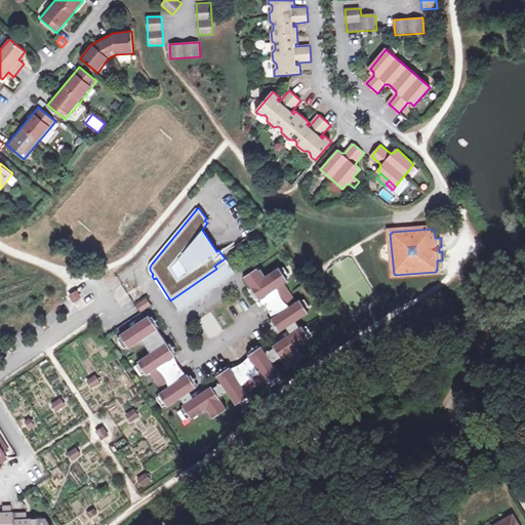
[(225,258),(214,266),(216,269),(227,261),(225,258)]
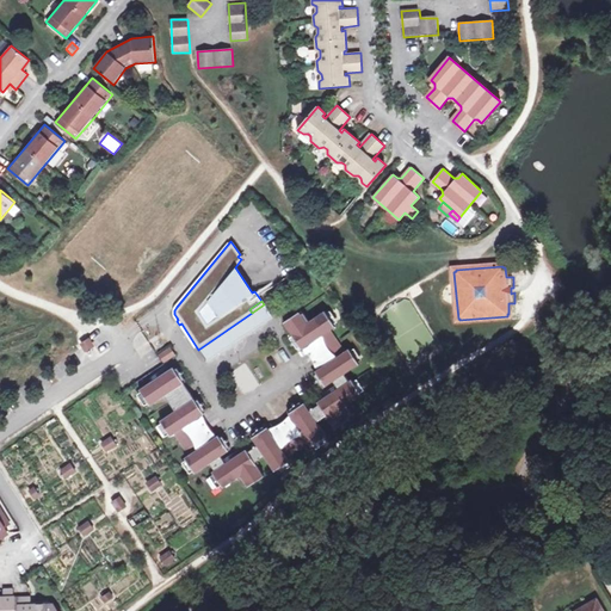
[(252,313),(198,350),(205,360),(271,315),(264,304),(252,313)]
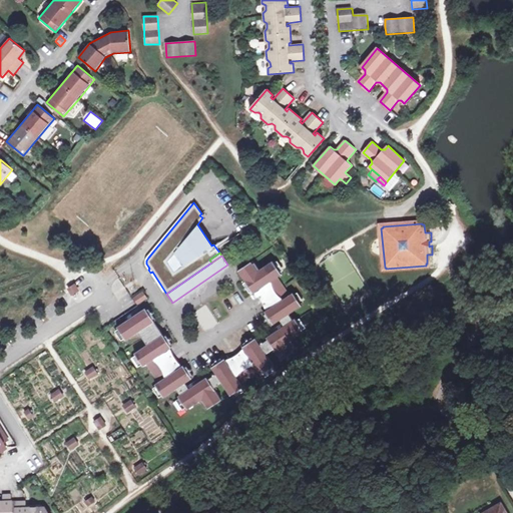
[(250,261),(237,270),(244,281),(242,283),(248,292),(251,291),(252,293),(265,284),(266,284),(264,282),(267,280),(274,290),(283,283),(277,276),(281,273),(272,260),(259,269),(253,262),(251,263),(250,261)]
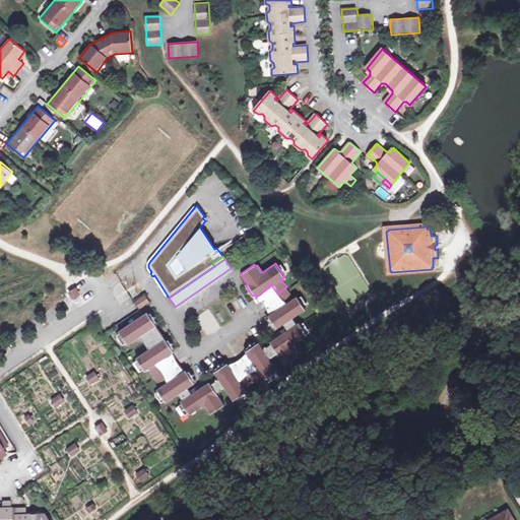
[(268,287),(280,306),(281,306),(282,307),(285,305),(279,296),(277,294),(270,283),(267,285),(269,287),(268,287)]
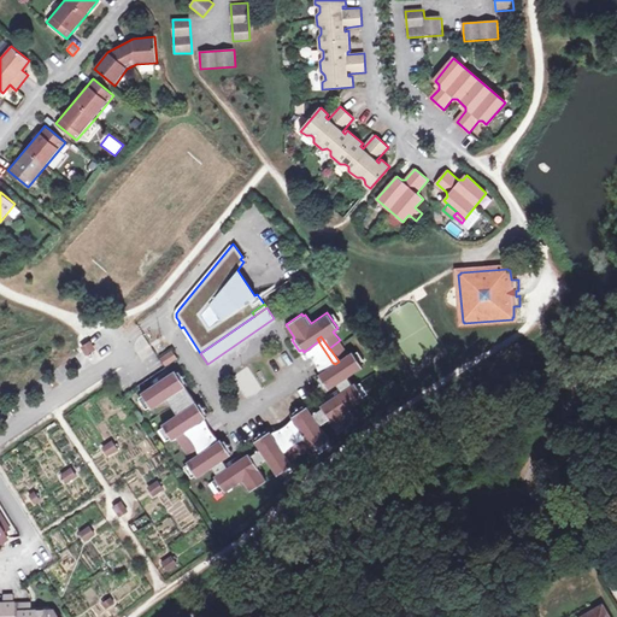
[(340,340),(329,348),(331,351),(341,344),(340,340)]
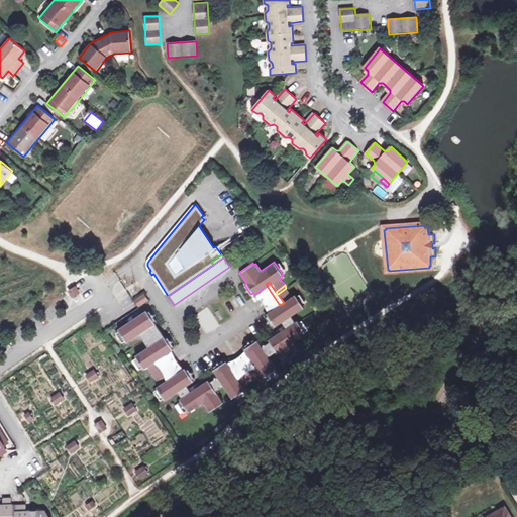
[(275,326),(282,321),(286,327),(295,320),(291,315),(304,306),(295,293),(292,295),(286,288),(278,294),(284,303),(281,305),(280,304),(279,304),(267,313),(268,315),(266,316),(272,325),(274,323),(275,326)]
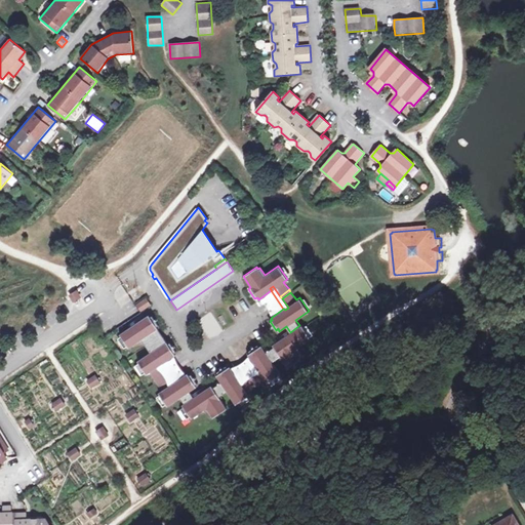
[(150,305),(146,299),(136,306),(140,311),(150,305)]
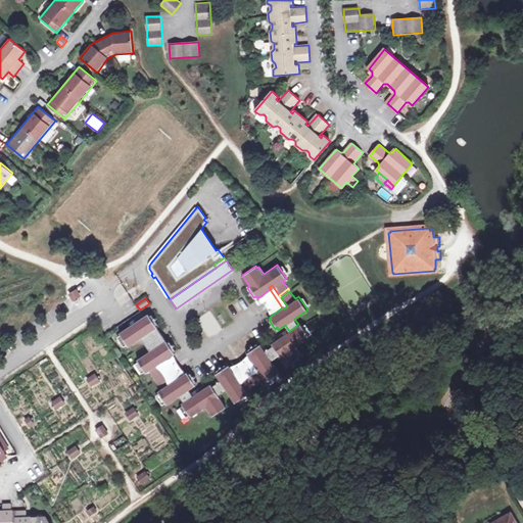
[(149,372),(154,379),(163,373),(158,366),(156,364),(160,362),(161,364),(161,363),(175,354),(174,352),(176,350),(170,342),(168,343),(155,326),(158,324),(151,315),(149,317),(148,315),(120,333),(129,347),(141,338),(150,351),(137,361),(146,374),(149,372)]
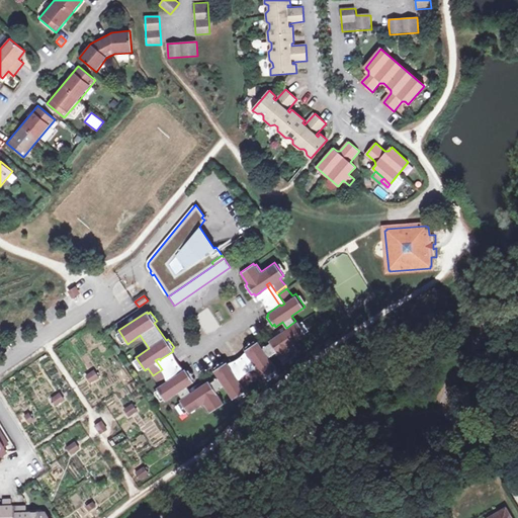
[(269,339),(270,341),(277,350),(284,362),(298,353),(296,351),(298,349),(293,342),(307,333),(297,320),(295,321),(286,328),(284,329),(286,331),(283,333),(282,331),(269,339)]
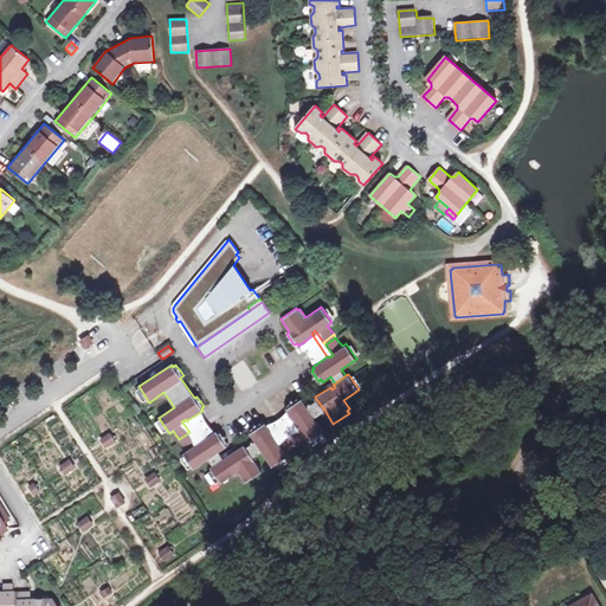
[(315,417),(324,410),(316,399),(308,406),(302,398),(300,400),(297,398),(288,405),(289,407),(287,408),(297,424),(300,423),(302,426),(290,433),(297,444),(307,438),(309,442),(324,431),(315,417)]
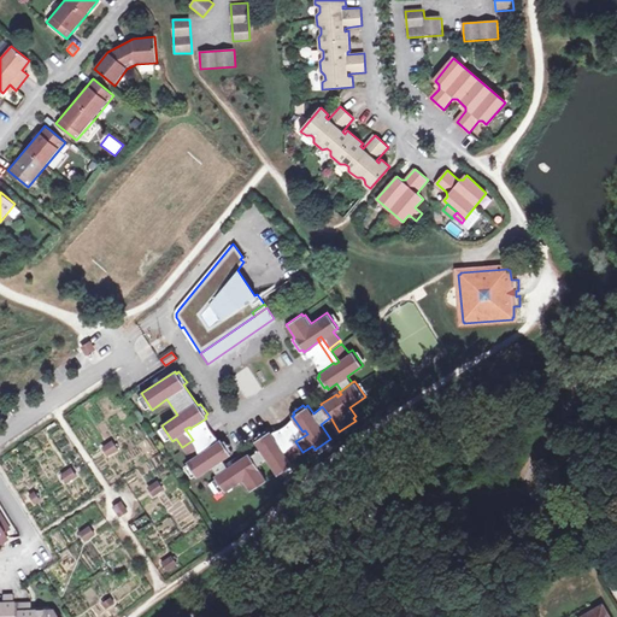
[(193,440),(182,447),(184,451),(195,444),(201,453),(205,451),(205,450),(191,428),(191,429),(187,432),(193,440)]
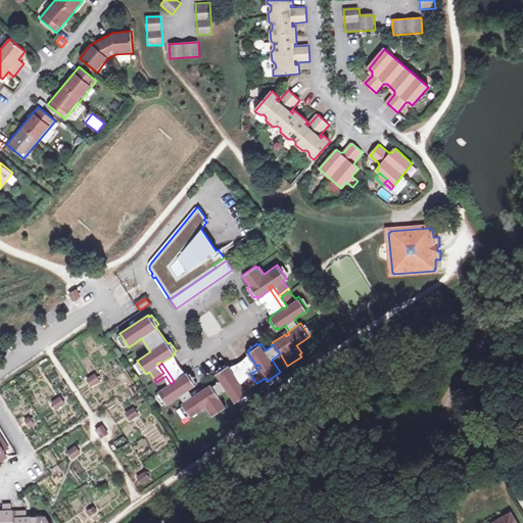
[(194,396),(184,402),(182,403),(191,418),(204,409),(208,416),(210,415),(212,417),(226,408),(218,396),(226,390),(235,402),(248,393),(246,390),(254,385),(248,376),(238,383),(236,380),(238,378),(229,365),(227,367),(226,365),(217,371),(218,373),(216,374),(221,381),(212,386),(211,384),(198,393),(199,394),(196,396),(195,395),(194,396)]
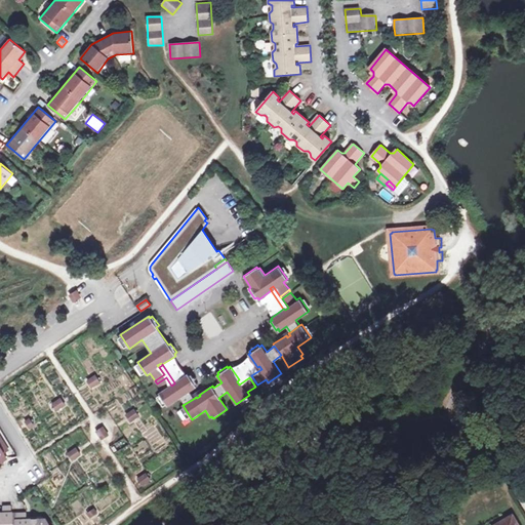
[(237,381),(239,385),(241,382),(249,377),(255,387),(257,385),(251,375),(261,369),(259,366),(257,367),(239,379),(237,381)]
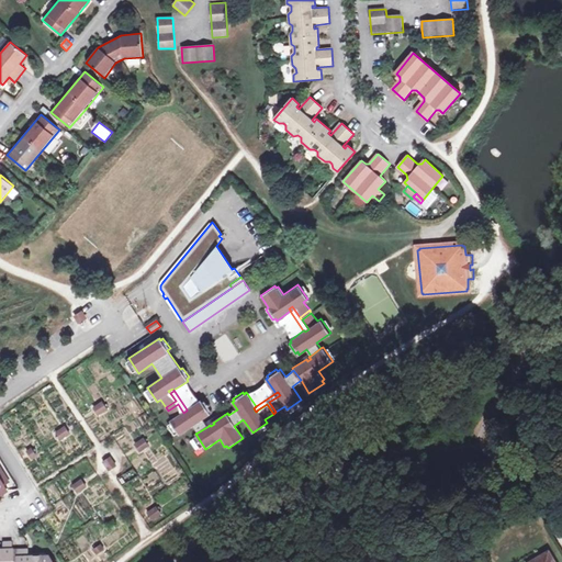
[(193,426),(198,433),(209,426),(204,419),(213,413),(211,411),(214,409),(208,400),(204,401),(203,398),(187,409),(187,411),(188,412),(184,414),(183,413),(178,404),(168,411),(173,419),(170,422),(179,436),(193,426)]
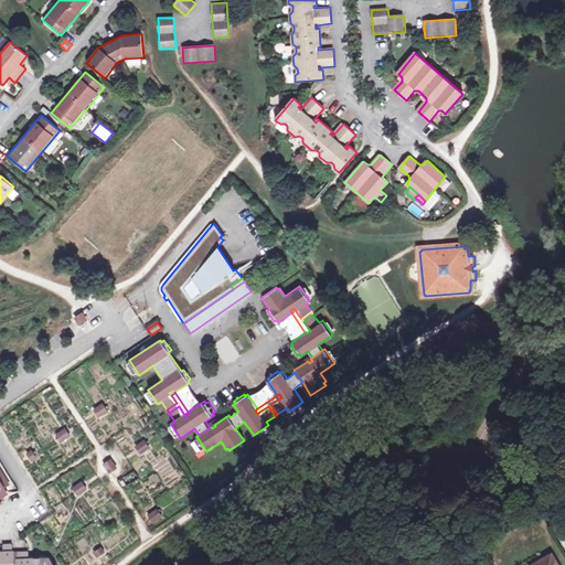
[(107,412),(103,404),(94,411),(98,417),(107,412)]
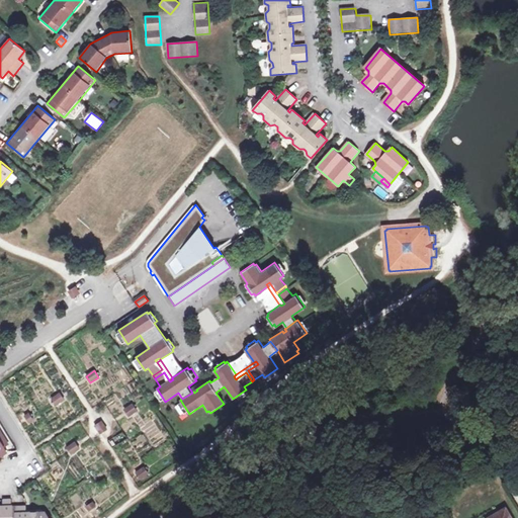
[(60,394),(52,400),(57,406),(65,401),(60,394)]
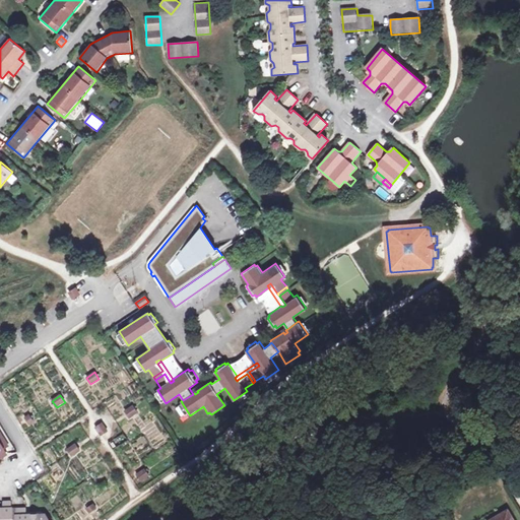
[(133,405),(125,411),(130,417),(137,411),(133,405)]
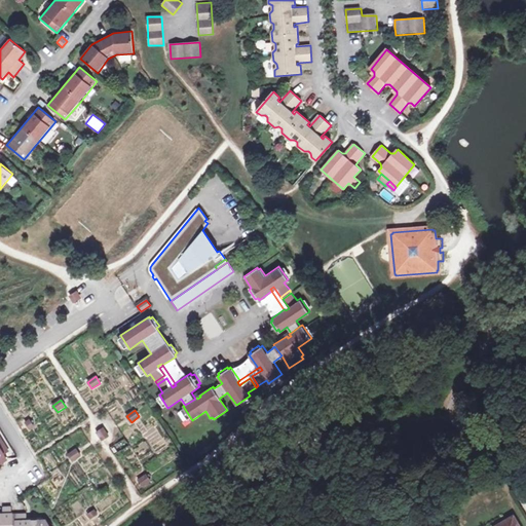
[(30,421),(26,423),(30,430),(34,427),(30,421)]
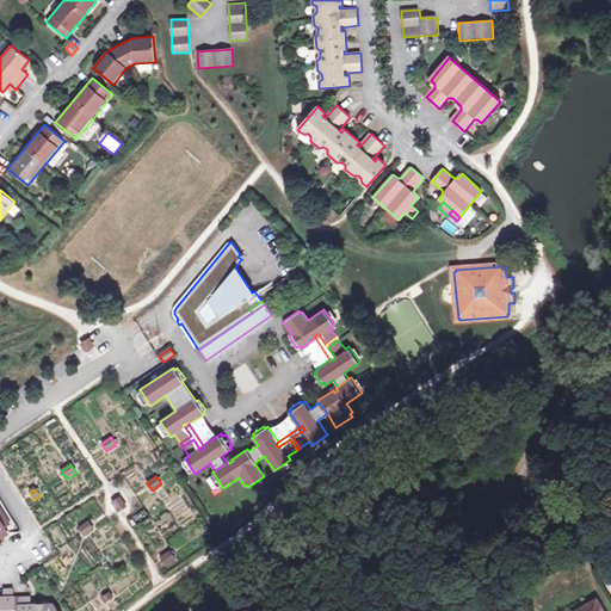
[(119,498),(112,503),(118,512),(125,506),(119,498)]
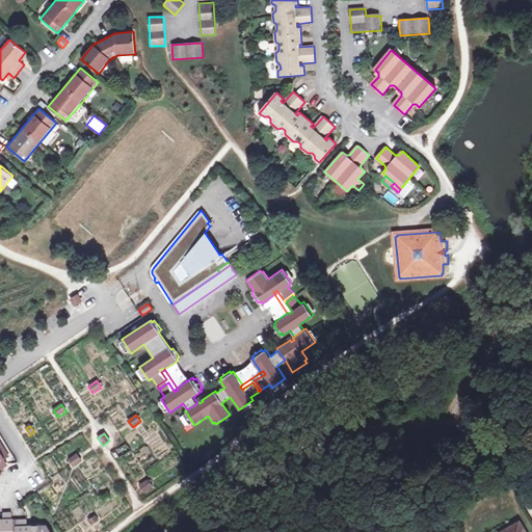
[(78,455),(70,460),(74,467),(82,461),(78,455)]
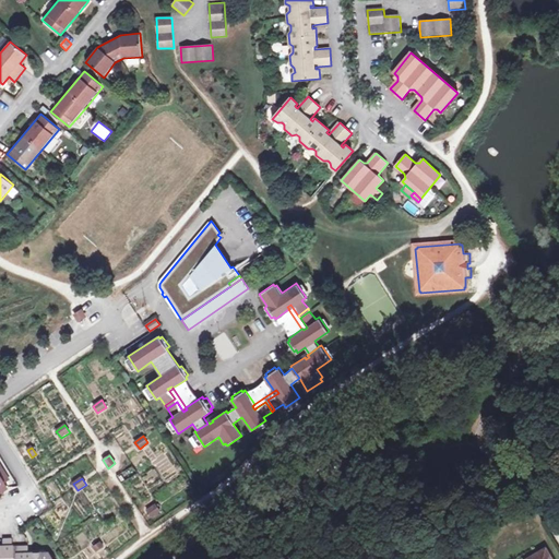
[(149,499),(154,507),(161,502),(155,494),(149,499)]
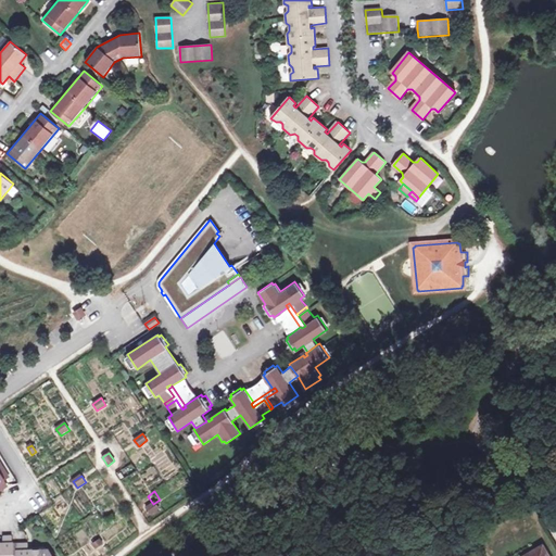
[(11,538),(2,538),(2,544),(0,544),(0,555),(51,555),(48,551),(26,551),(26,544),(12,544),(11,538)]
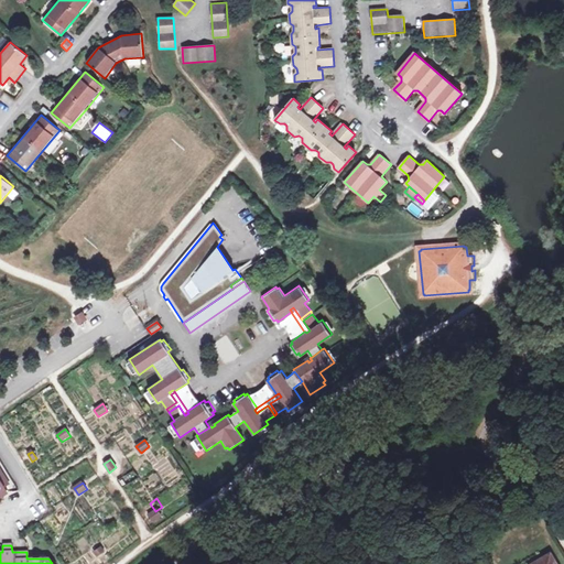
[(102,548),(96,552),(98,556),(106,552),(102,548)]
